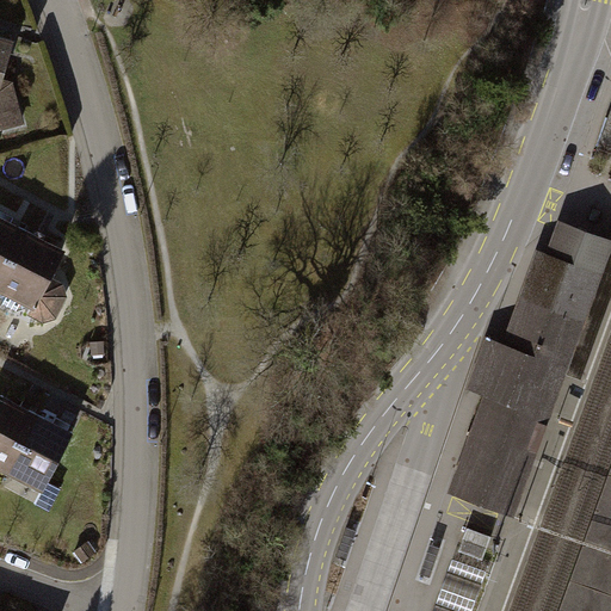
[(0,122),(1,129),(25,123),(16,81),(5,78),(16,37),(0,32),(0,29),(1,26),(1,25),(0,24),(0,122)]
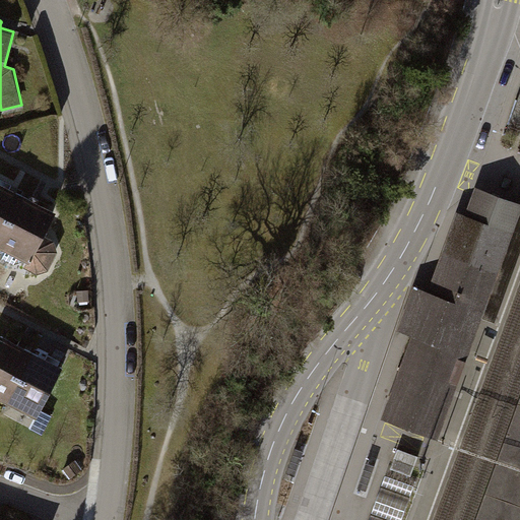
[(0,243),(25,194),(0,181),(0,243)]
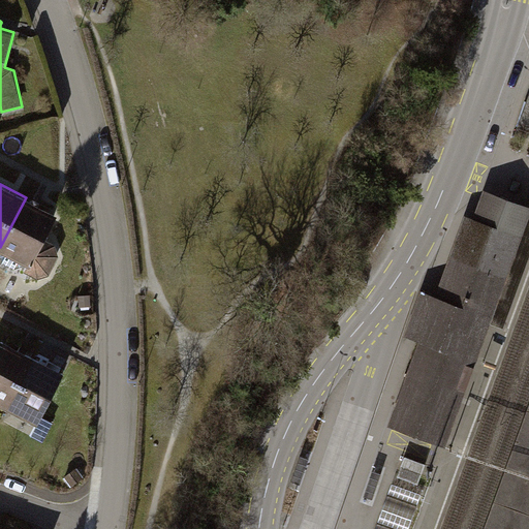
[(473,218),(444,300),(449,302),(480,313),(486,314),(493,317),(528,216),(528,206),(507,198),(484,190),(473,218)]
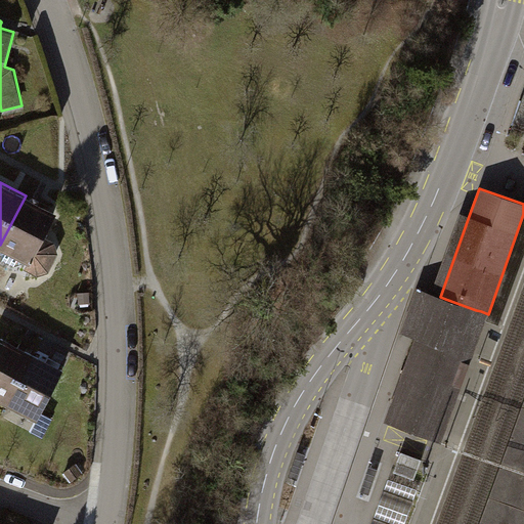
[(55,243),(45,237),(58,213),(36,201),(26,195),(0,245),(0,248),(28,262),(25,269),(38,276),(49,272),(59,254),(55,243)]
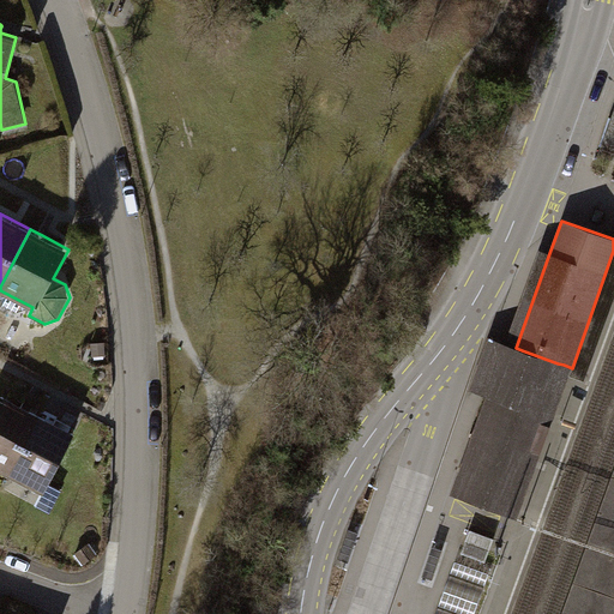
[(613,251),(572,368),(569,377),(585,383),(613,302),(613,236),(613,239),(613,251)]
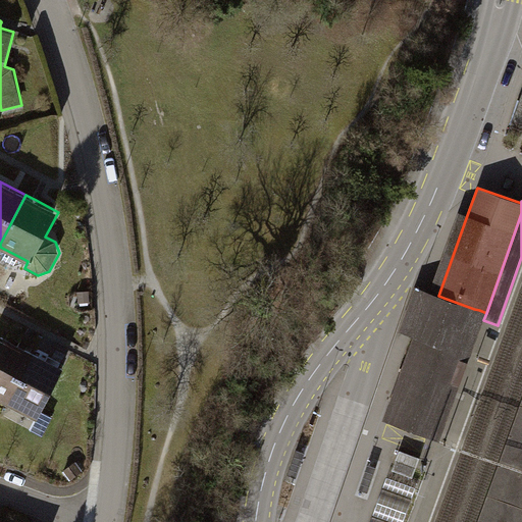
[(464,352),(471,354),(483,320),(486,313),(479,310),(474,309),(444,298),(438,296),(467,215),(458,212),(429,293),(422,290),(416,288),(400,331),(406,333),(414,336),(416,336),(416,334),(463,351),(464,352)]
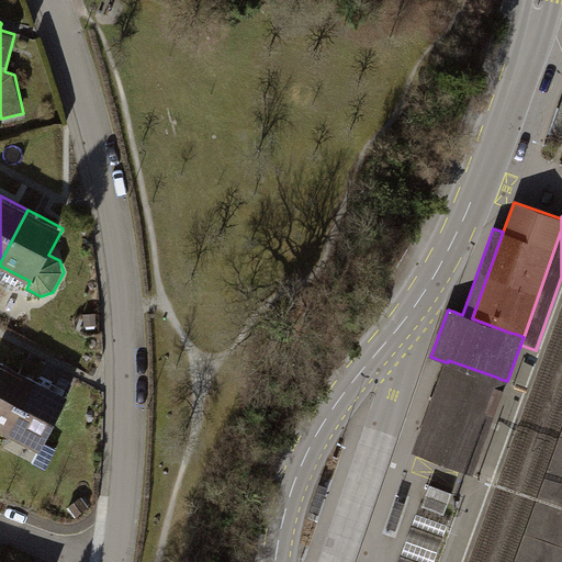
[(0,429),(8,434),(36,379),(24,372),(1,360),(0,362),(0,429)]
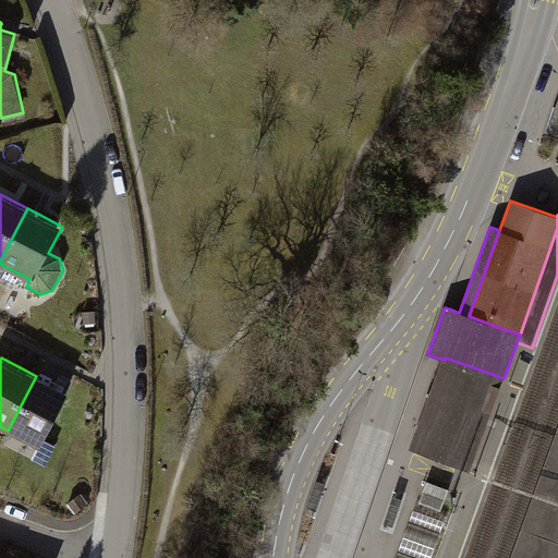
[(443,360),(410,450),(456,466),(470,472),(504,378),(496,376),(452,360),(445,358),(445,360),(443,360)]
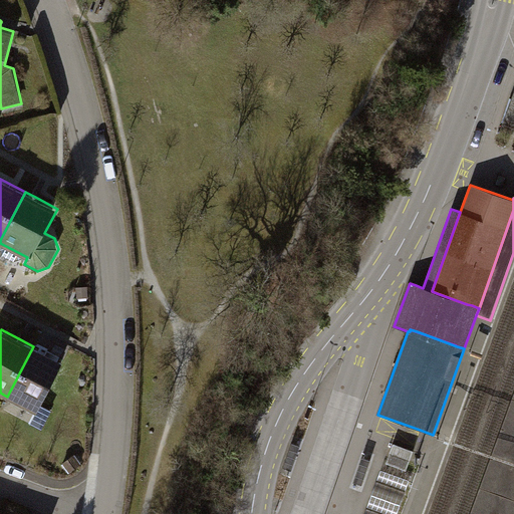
[(41,350),(33,346),(7,397),(37,413),(63,362),(41,350)]
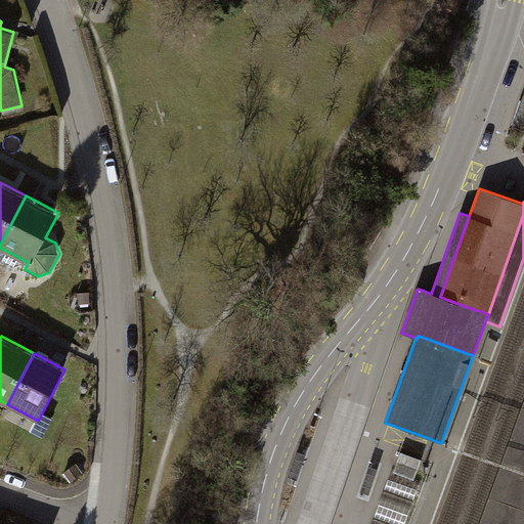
[(523,523),(523,399),(478,523),(523,523)]
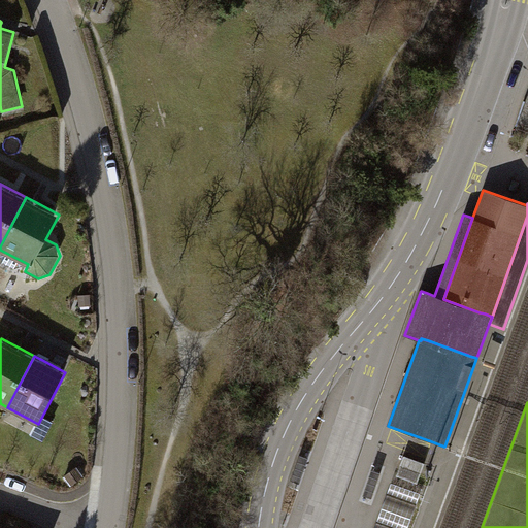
[(308,459),(299,456),(291,482),(299,485),(308,459)]
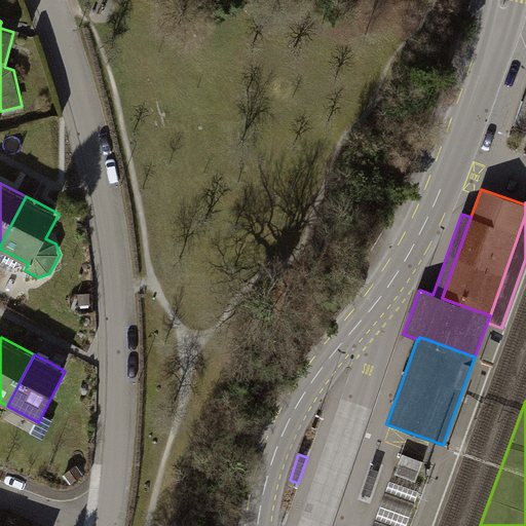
[(422,461),(403,454),(396,474),(415,481),(422,461)]
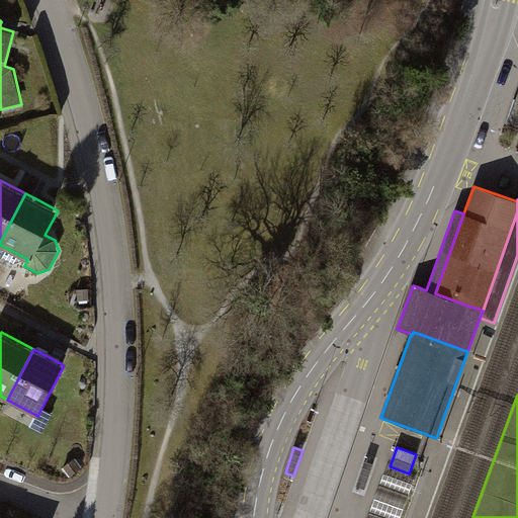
[(373,463),(364,460),(356,486),(365,489),(373,463)]
